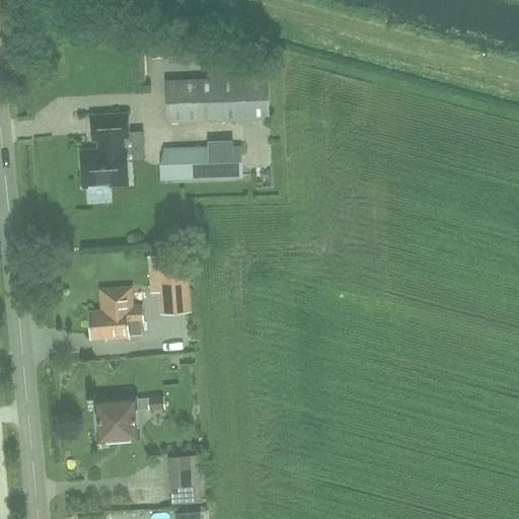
[(267,79),(165,82),(167,124),(269,121),(267,79)]
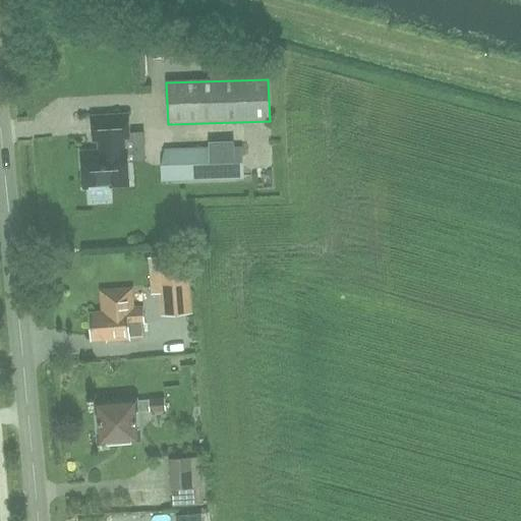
[(84,187),(128,185),(126,151),(124,151),(123,138),(128,137),(127,116),(93,117),(94,140),(100,139),(101,152),(82,153),(84,187)]
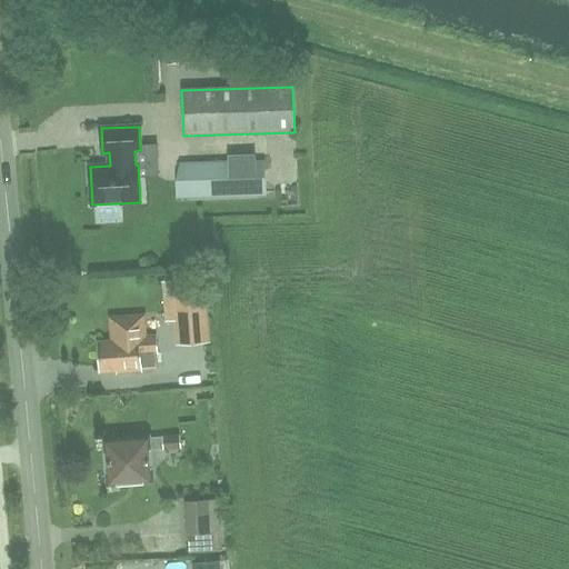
[(263,161),(255,161),(186,165),(188,198),(256,195),(265,195),(263,161)]
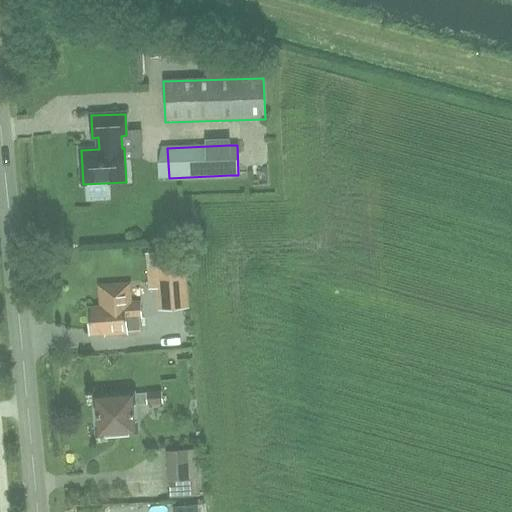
[(190,308),(185,250),(154,253),(159,311),(190,308)]
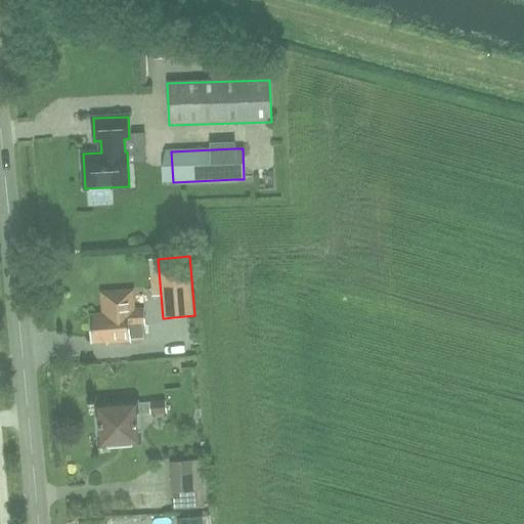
[(101,295),(102,316),(90,317),(91,342),(106,341),(107,343),(129,342),(129,340),(141,340),(143,337),(142,324),(144,324),(144,311),(131,312),(130,294),(101,295)]
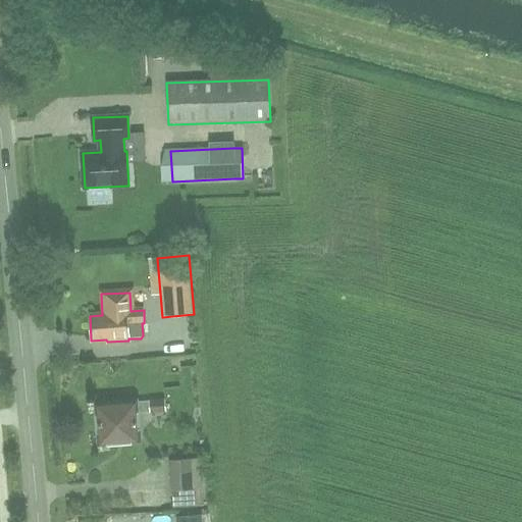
[(100,444),(139,439),(137,412),(166,410),(165,399),(136,401),(97,404),(100,444)]
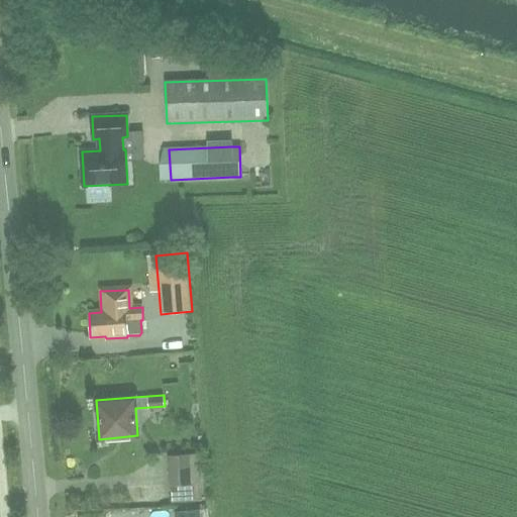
[(202,501),(201,483),(198,454),(169,456),(171,486),(172,503),(202,501)]
